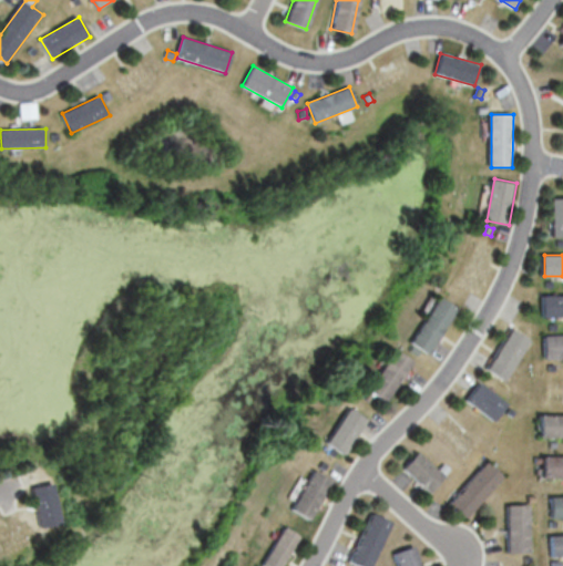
[(562,295),(545,296),(546,318),(562,317),(562,295)]
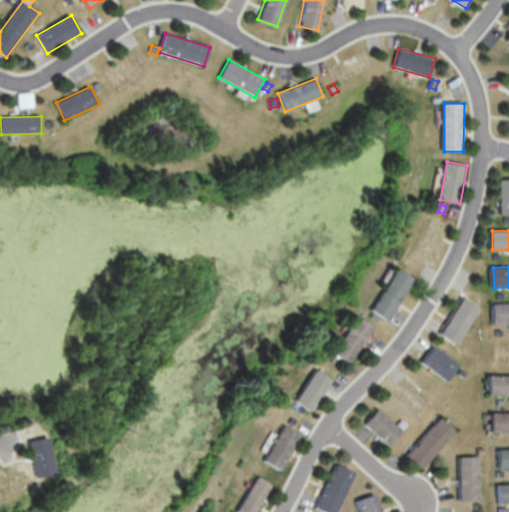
[(372,310),(399,269),(415,280),(389,321),(372,310)]
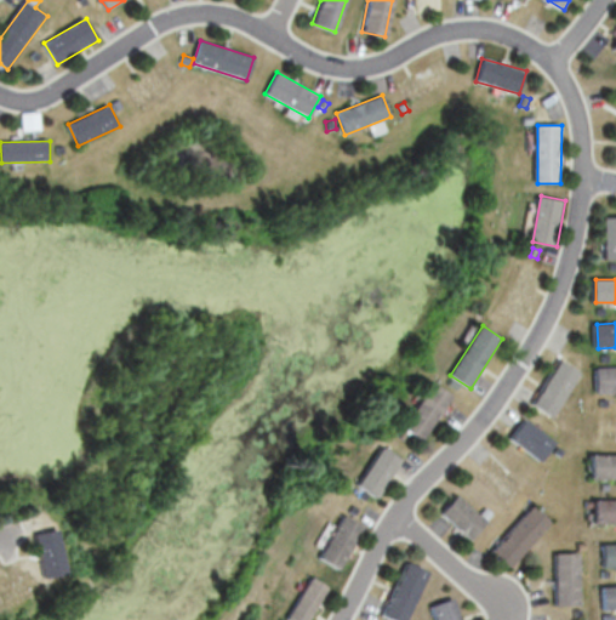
[(563,358),(585,371),(555,416),(534,403),(563,358)]
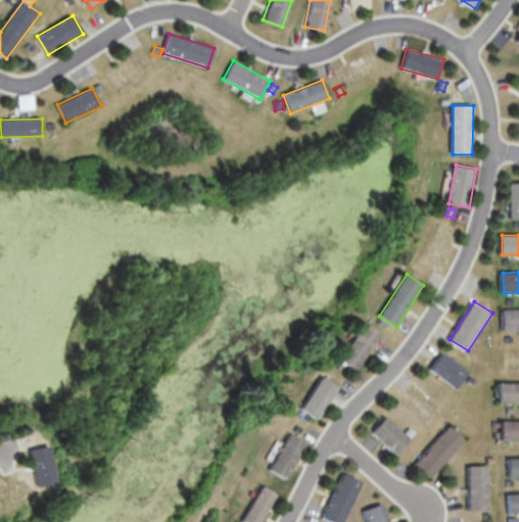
[(518,330),(505,331),(504,310),(518,309),(518,330)]
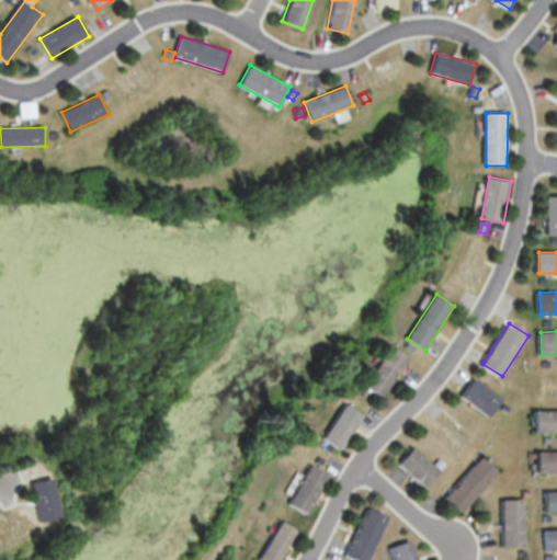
[(393,345),(411,357),(385,398),(366,386),(393,345)]
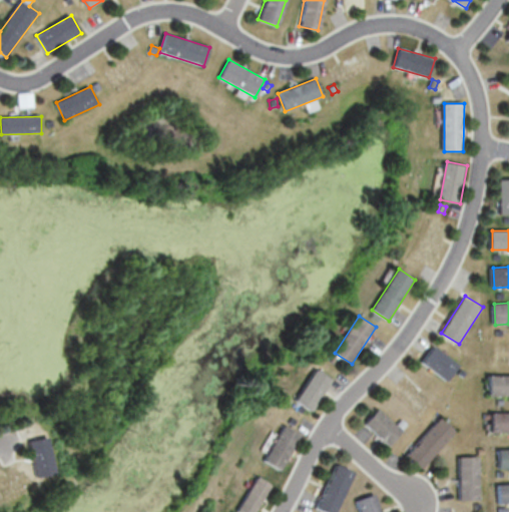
[(425,364),(436,348),(461,366),(450,381),(425,364)]
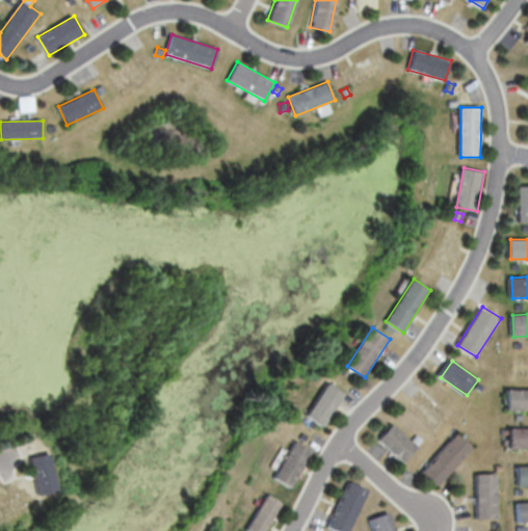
[(309,415),(326,426),(347,394),(330,382),(309,415)]
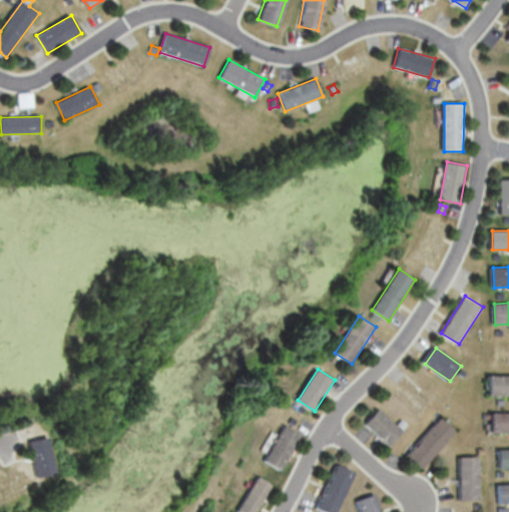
[(464,370),(470,373),(467,378),(462,375),(464,370)]
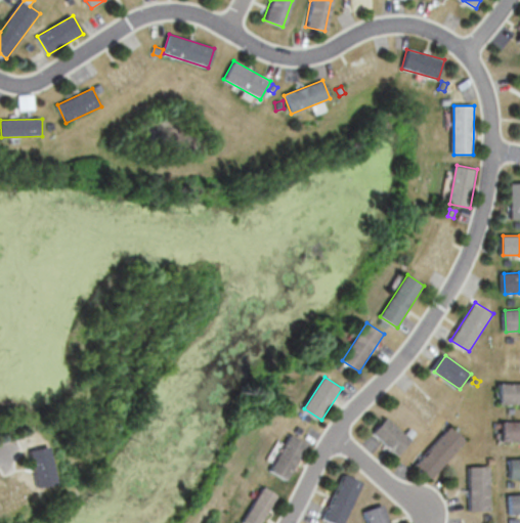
[(502,384),(519,383),(519,404),(502,404),(502,384)]
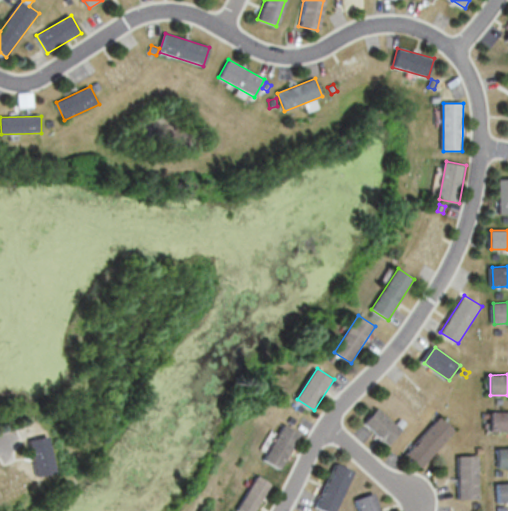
[(299,409),(304,413),(307,408),(302,404),(299,409)]
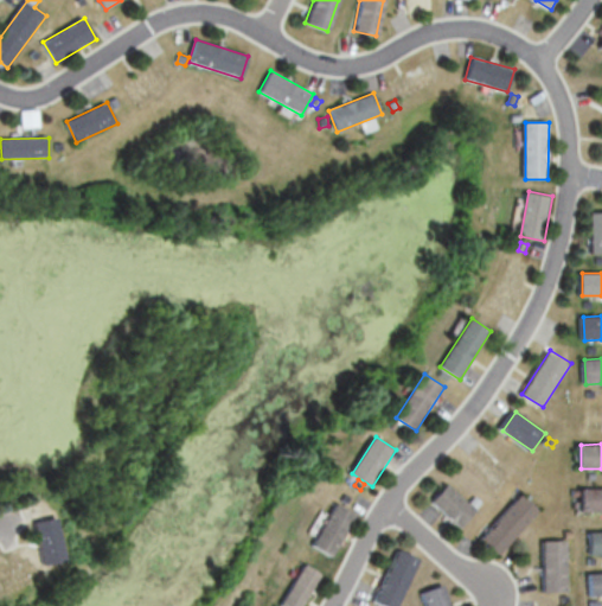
[(436,502),(452,484),(482,510),(467,529),(436,502)]
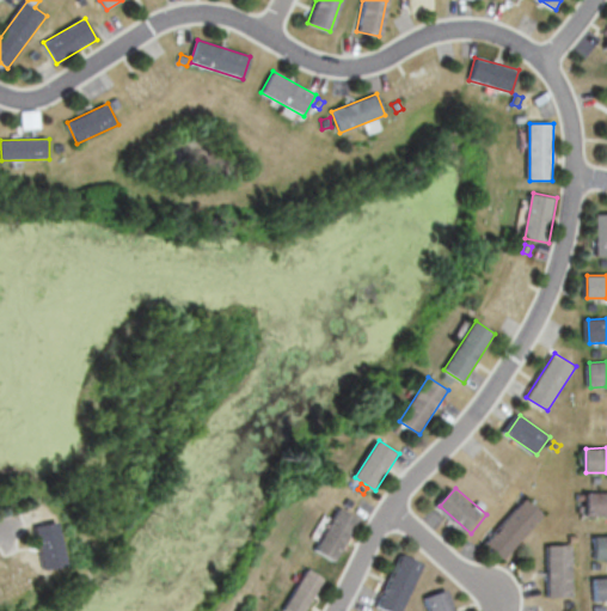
[(606,493),(589,493),(589,515),(606,515),(606,493)]
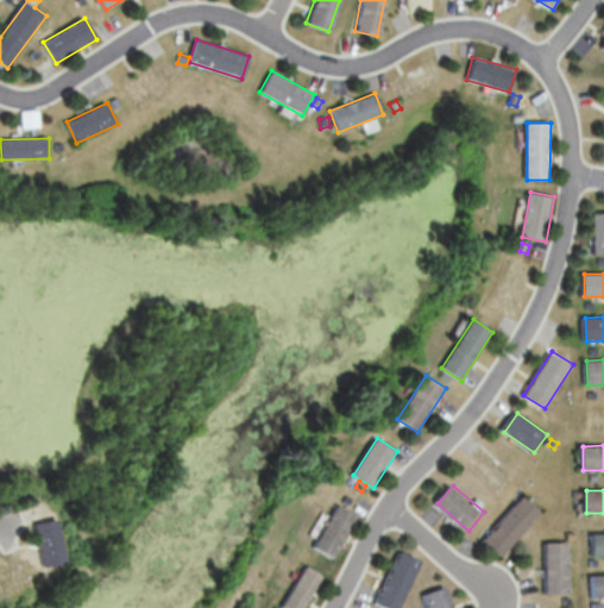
[(346,501),(352,505),(356,499),(350,495),(346,501)]
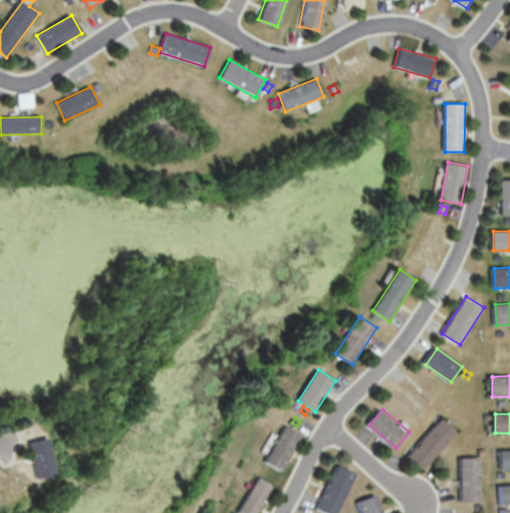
[(445,419),(460,432),(426,471),(410,458),(445,419)]
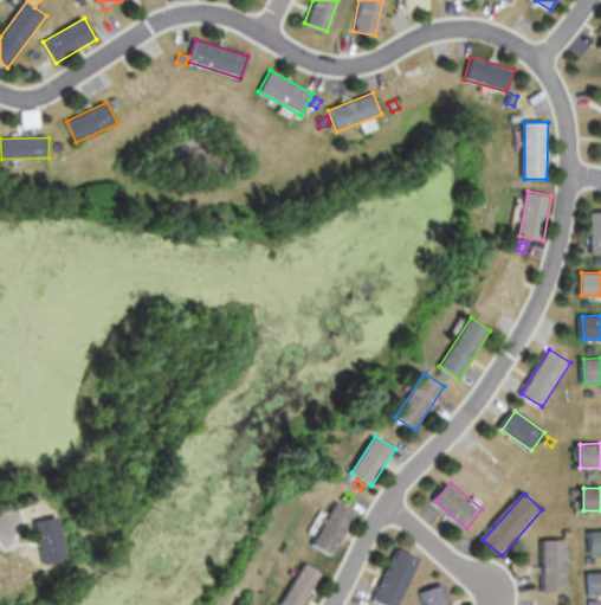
[(475,501),(480,495),(486,501),(482,508),(475,501)]
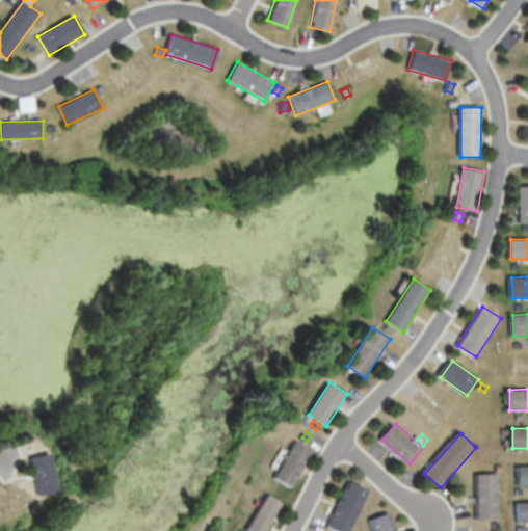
[(276,478),(294,487),(315,451),(297,441),(276,478)]
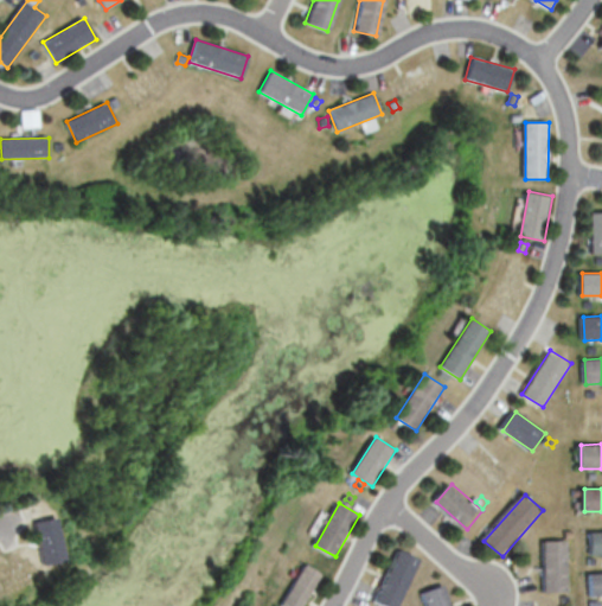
[(36,522),(45,565),(68,560),(58,517),(36,522)]
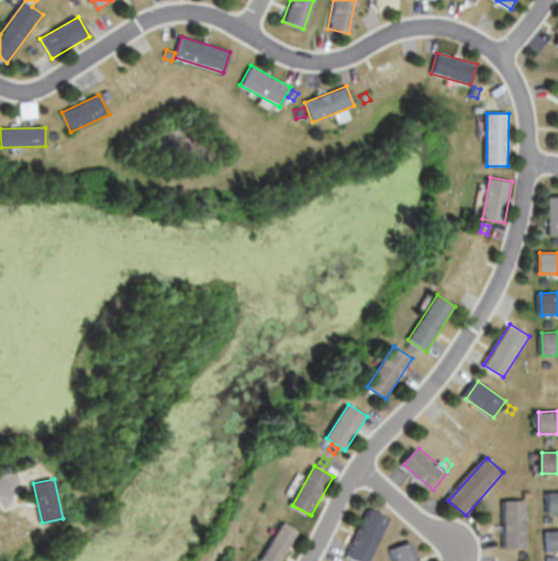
[(508,502),(528,501),(529,548),(509,548),(508,502)]
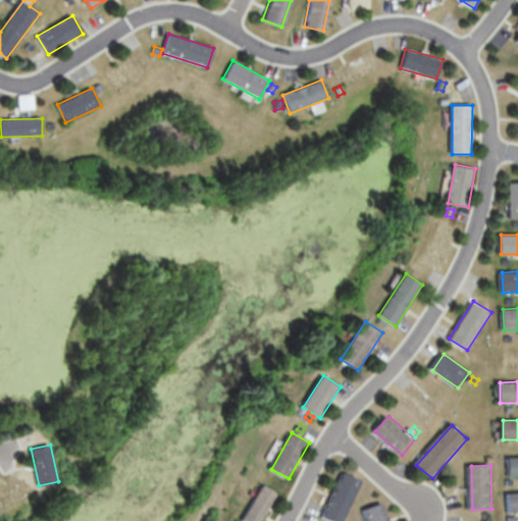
[(325,517),(333,520),(345,520),(365,480),(347,472),(325,517)]
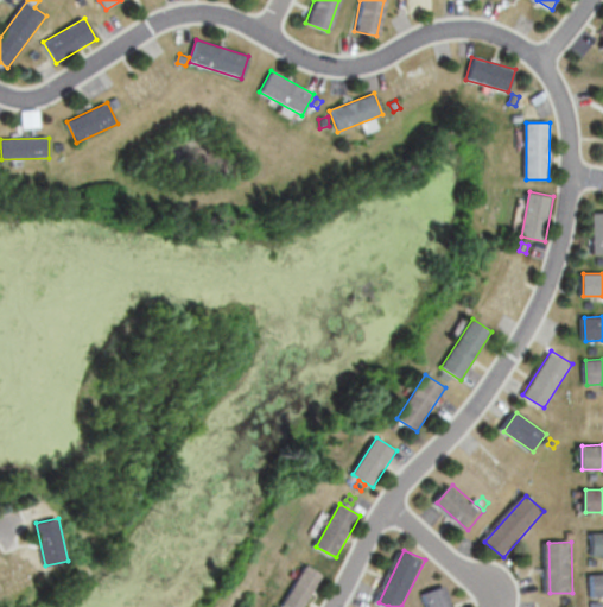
[(285,606),(309,564),(327,575),(308,606),(285,606)]
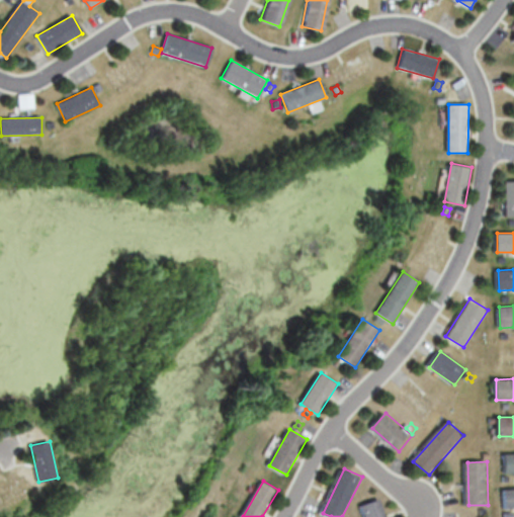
[(364,506),(368,516),(390,516),(382,499),(364,506)]
